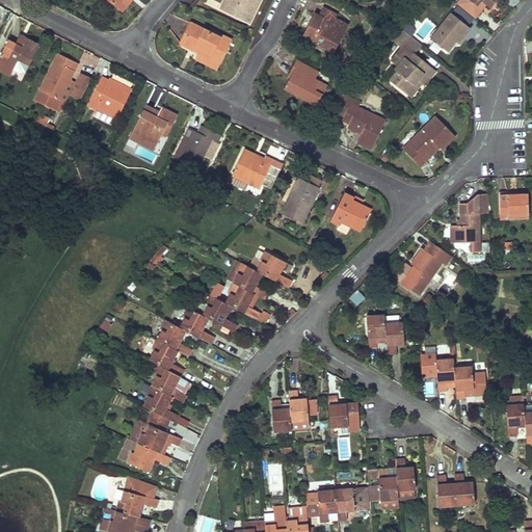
[(122,0),(117,6),(123,10),(130,0),(122,0)]
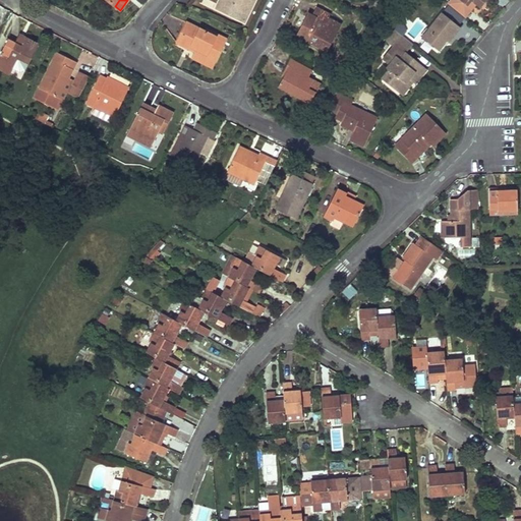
[(220,0),(217,8),(229,15),(233,7),(248,14),(254,0),(220,0)]
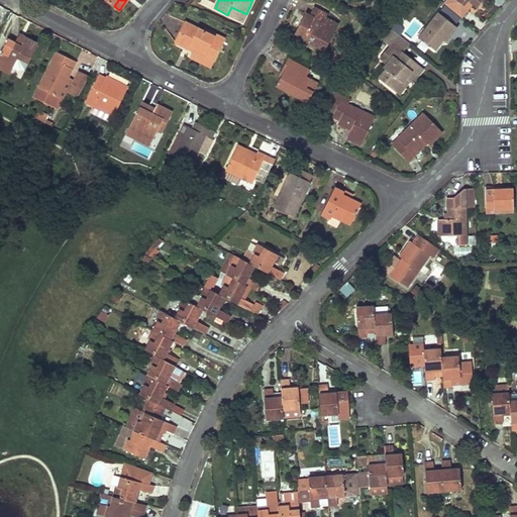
[(468,0),(467,0),(462,5),(468,9),(473,3),(468,0)]
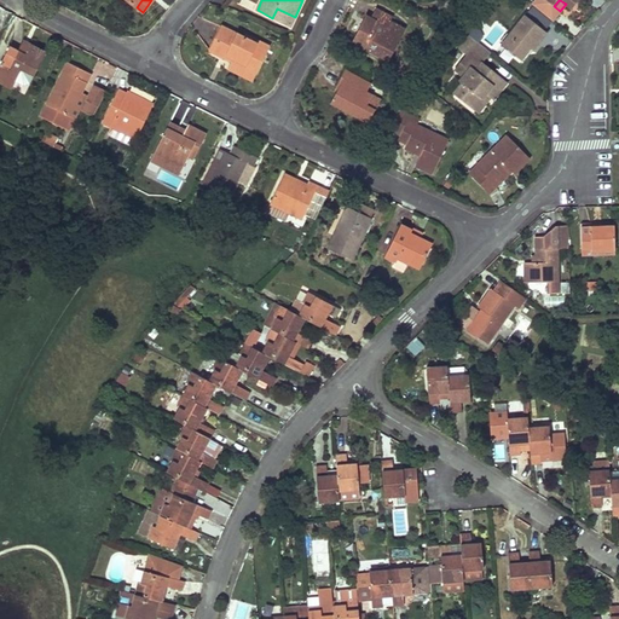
[(366,15),(352,44),(379,57),(387,41),(397,46),(405,28),(391,21),(393,16),(376,7),(371,17),(366,15)]
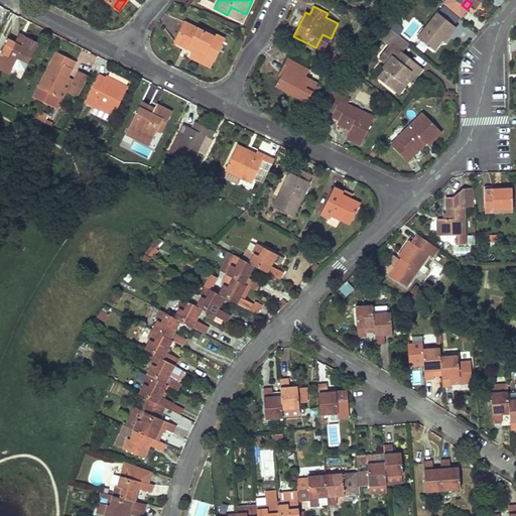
[(231,7),(227,15),(242,22),(246,14),(231,7)]
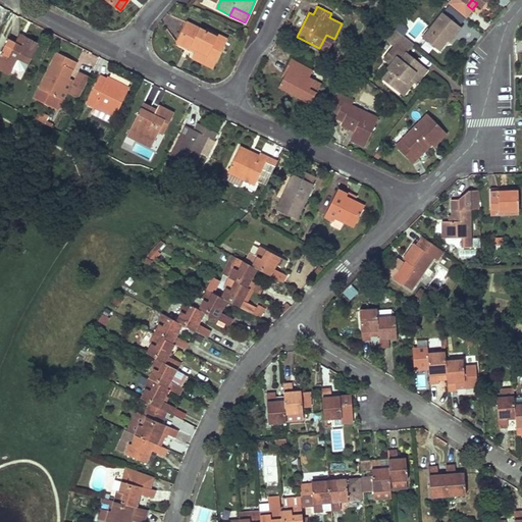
[(461,28),(442,12),(423,38),(439,51),(448,41),(450,43),(461,28)]
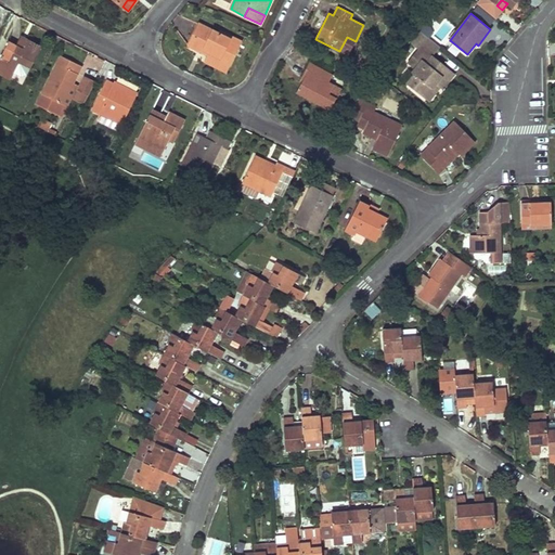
[(449,38),(453,23),(442,18),(437,35),(449,38)]
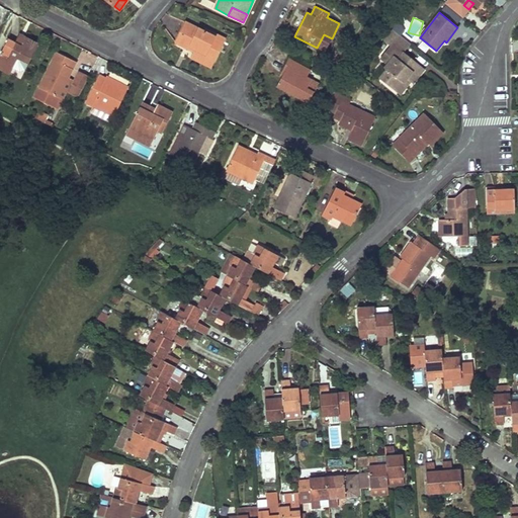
[(179,34),(175,42),(178,44),(189,50),(190,47),(195,50),(194,52),(193,55),(203,60),(205,56),(214,60),(222,45),(212,40),(216,34),(205,28),(204,31),(185,22),(179,34)]
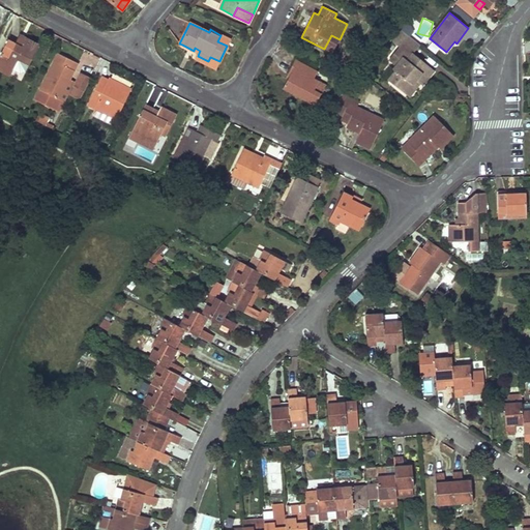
[(394,41),(400,46),(409,52),(404,58),(407,61),(412,55),(413,54),(412,53),(419,45),(402,32),(394,41)]
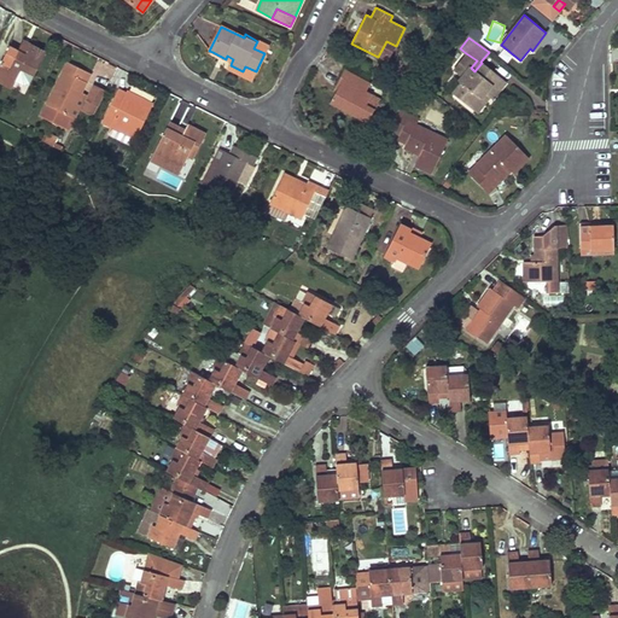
[(23,41),(18,51),(25,54),(30,45),(23,41)]
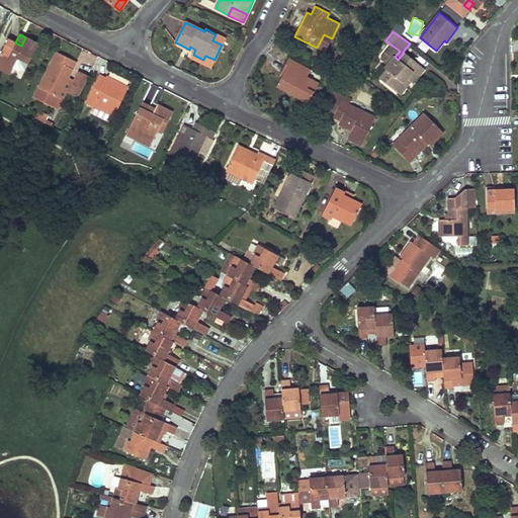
[(212,40),(222,45),(225,38),(216,34),(212,40)]
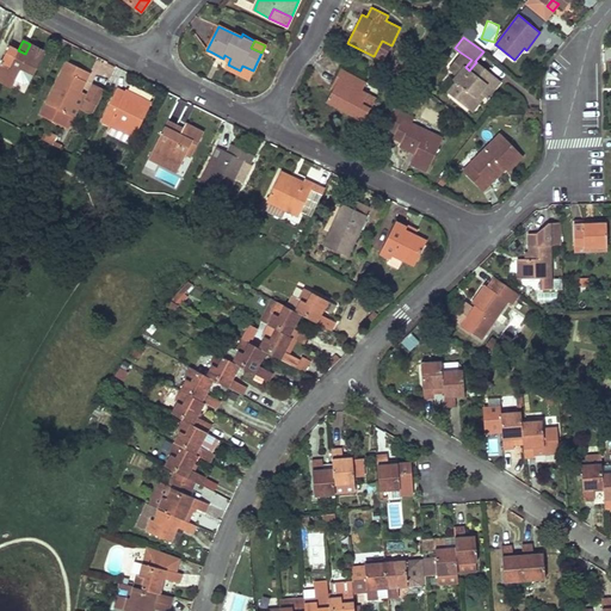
[(382,41),(374,56),(383,61),(392,45),(382,41)]
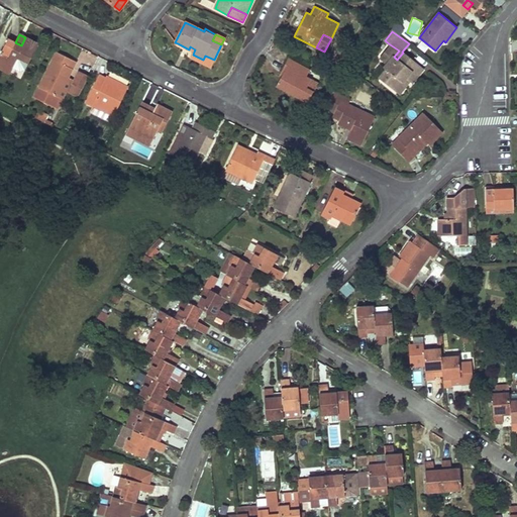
[(28,64),(38,43),(25,37),(21,45),(15,42),(8,39),(0,55),(0,63),(12,69),(18,58),(28,64)]
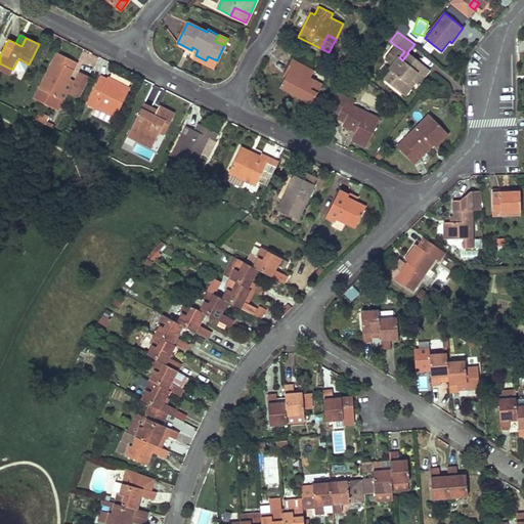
[(385,58),(387,59),(393,64),(389,69),(391,71),(384,80),(400,93),(410,80),(415,83),(417,84),(429,70),(408,53),(407,54),(402,60),(399,57),(404,51),(395,45),(385,58)]
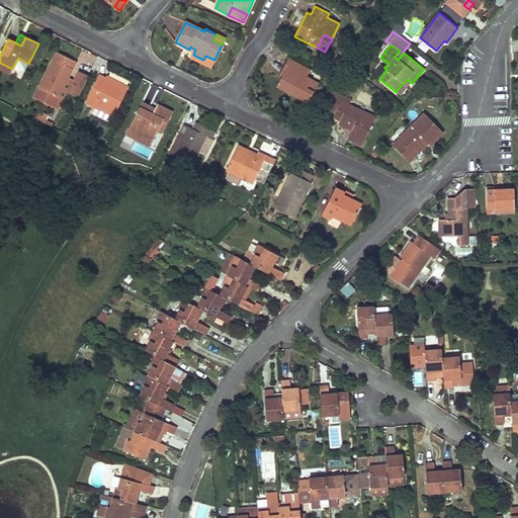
[(57,53),(34,97),(54,107),(58,98),(68,78),(76,62),(57,53)]
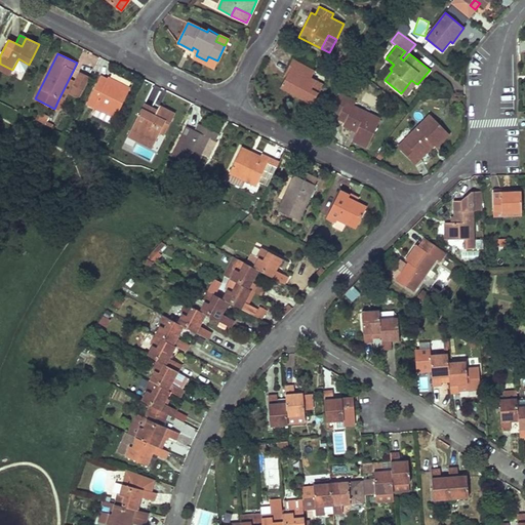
[(196,55),(194,58),(213,68),(217,61),(208,56),(206,61),(196,55)]
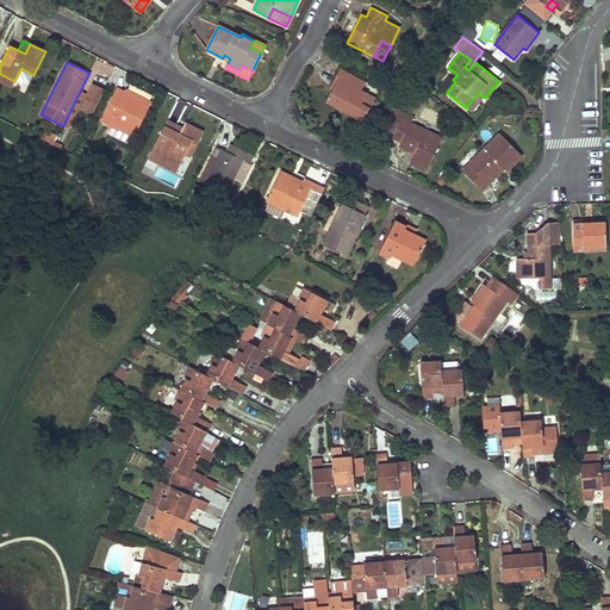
[(22,68),(14,81),(24,85),(30,82),(33,75),(22,68)]
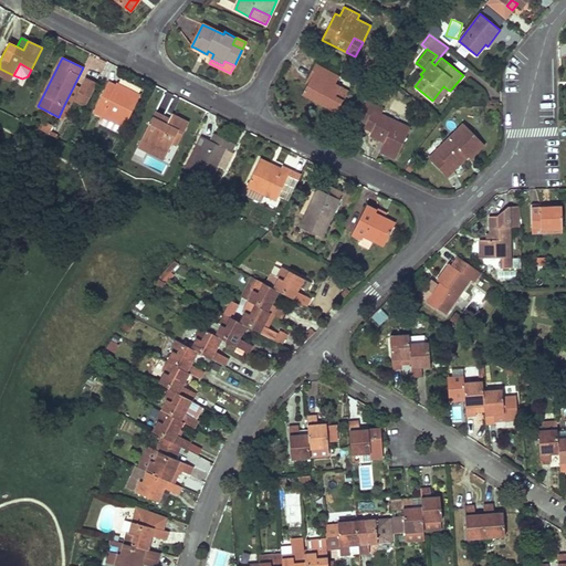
[(316,63),(308,77),(313,79),(311,82),(310,81),(308,82),(302,94),(336,113),(344,100),(336,96),(342,86),(336,83),(339,76),(316,63)]
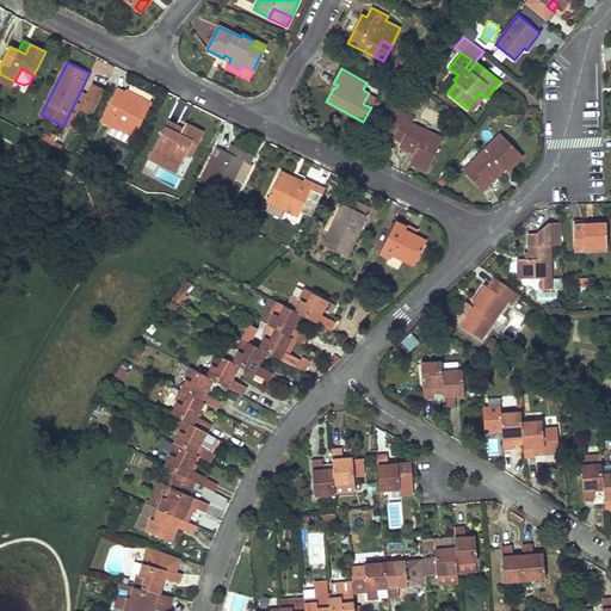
[(0,74),(0,81),(12,87),(14,81),(0,74)]
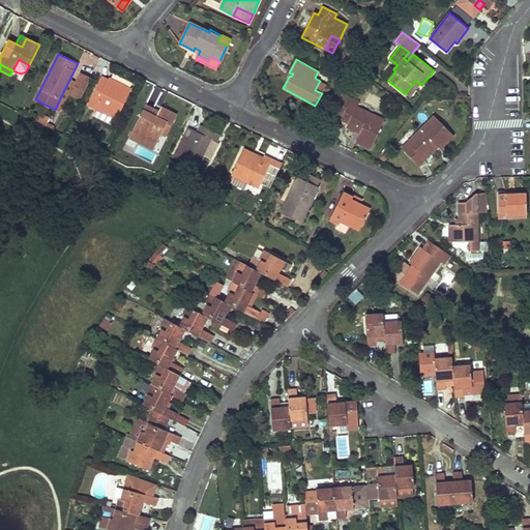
[(90,78),(80,74),(74,85),(84,90),(90,78)]
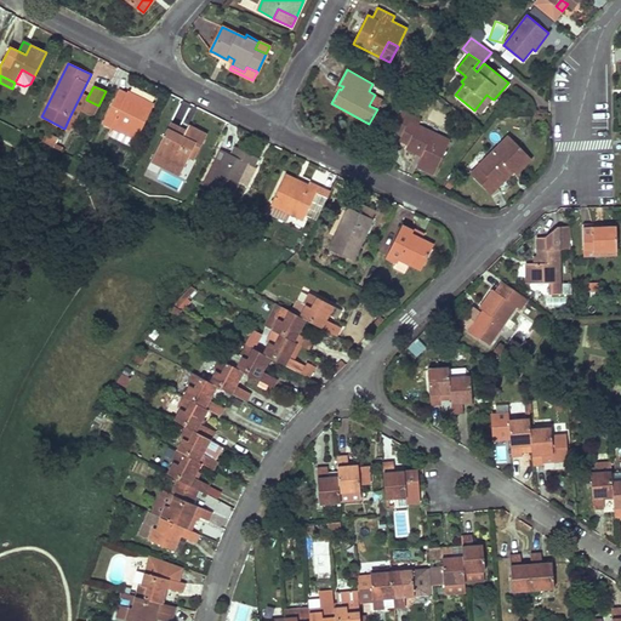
[(135,138),(152,104),(129,92),(127,95),(120,91),(104,123),(135,138)]
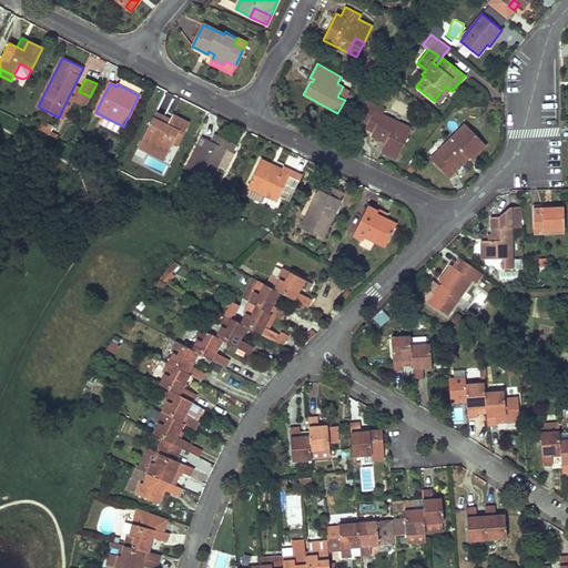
[(79,88),(74,85),(63,108),(68,109),(79,88)]
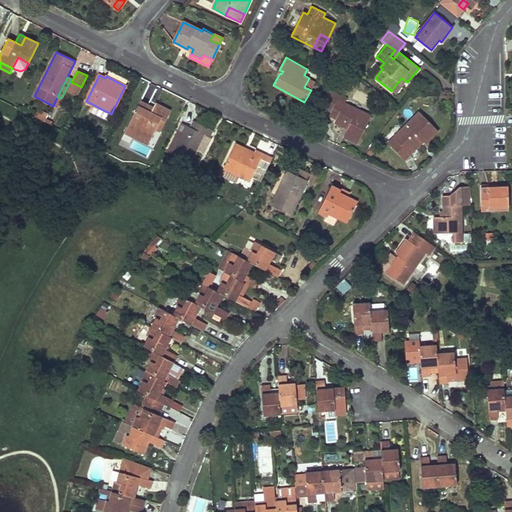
[(309,78),(304,87),(311,90),(315,82),(309,78)]
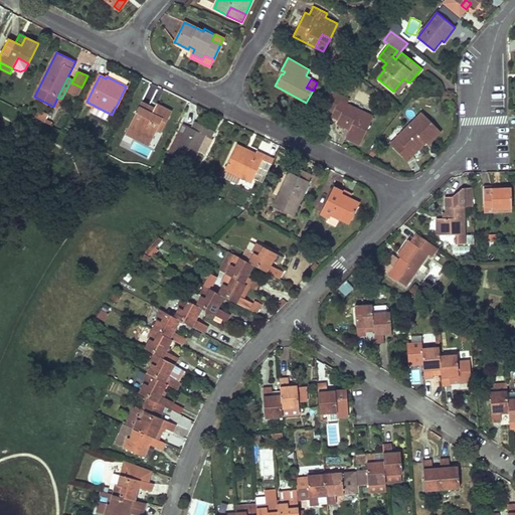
[(403,78),(393,92),(397,95),(407,81),(403,78)]
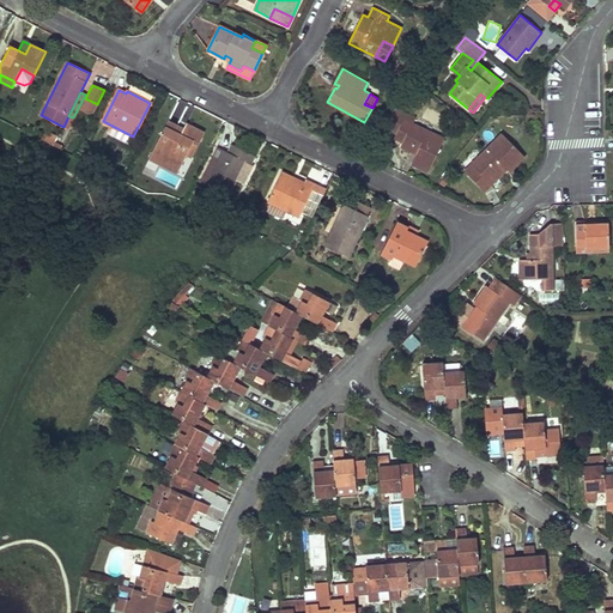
[(383,127),(396,133),(402,120),(406,114),(396,109),(383,127)]
